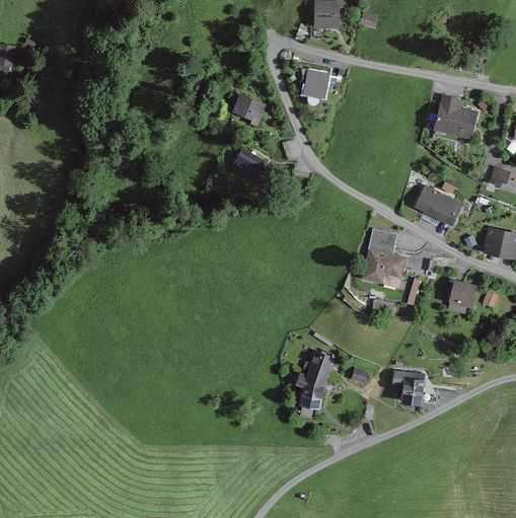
[(344,0),(314,1),(314,27),(341,26),(340,10),(344,10),(344,0)]
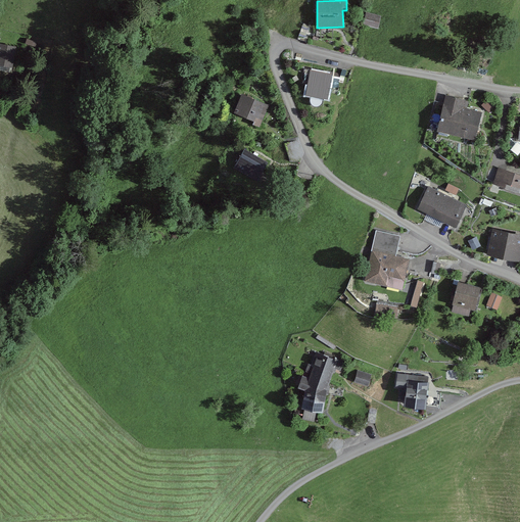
[(382,15),(365,11),(362,24),(379,28),(382,15)]
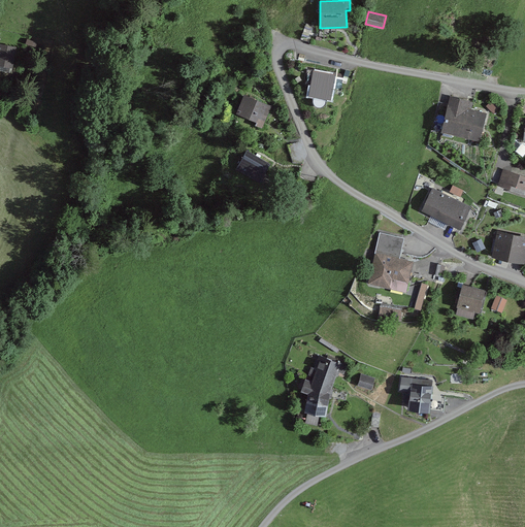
[(14,46),(0,44),(0,64),(11,66),(14,46)]
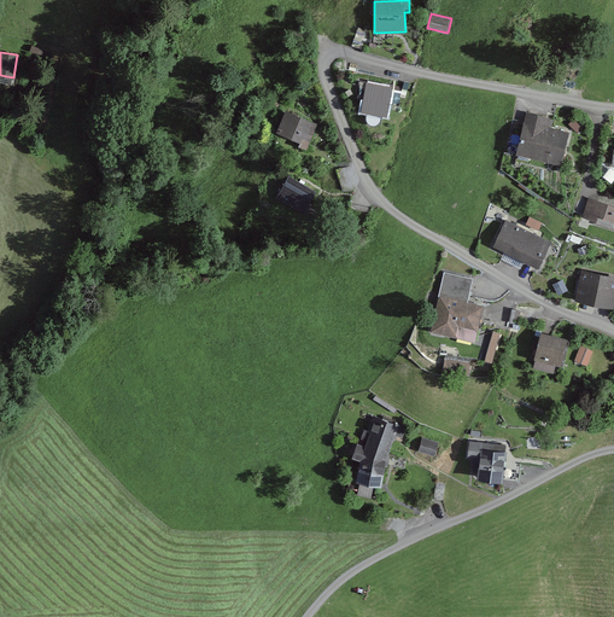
[(392,89),(367,85),(362,109),(387,114),(392,89)]
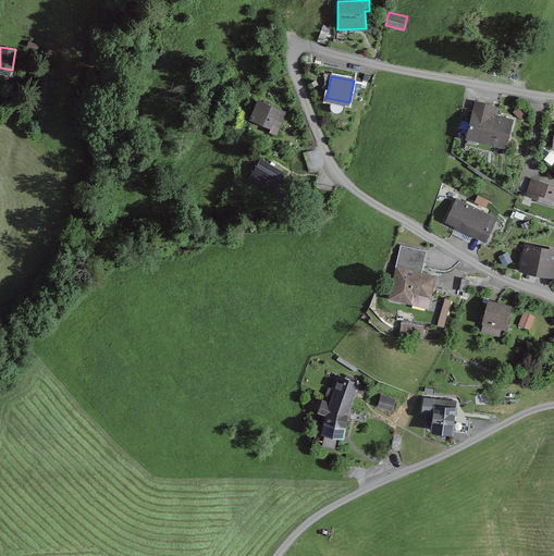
[(283,113),(255,102),(248,120),(275,131),(283,113)]
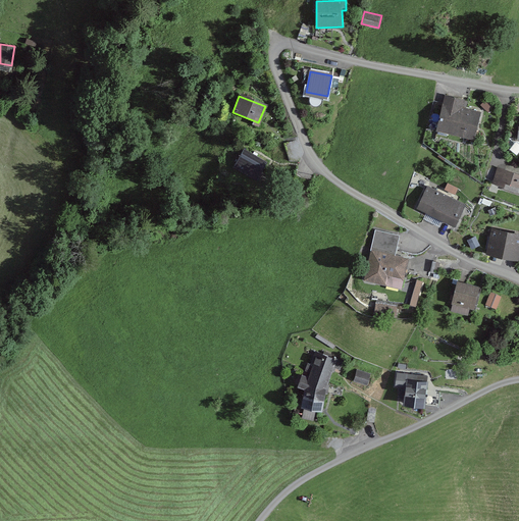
[(463,101),(444,97),(435,133),(475,142),(482,112),(462,107),(463,101)]
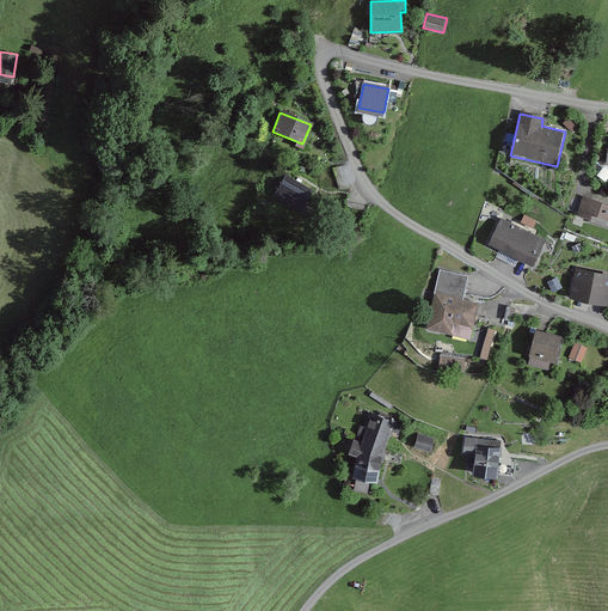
[(312,190),(284,175),(274,194),(301,209),(312,190)]
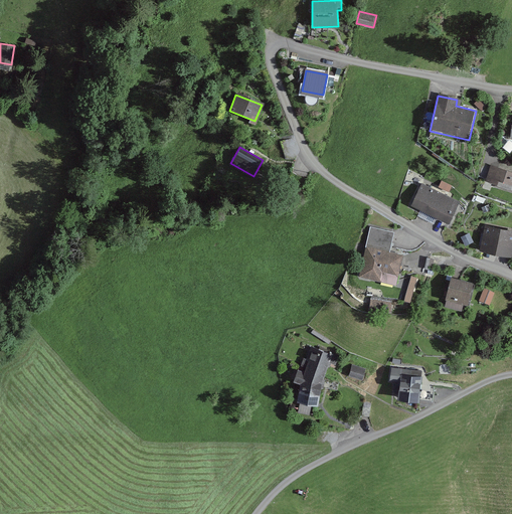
[(511,170),(489,163),(484,182),(498,186),(500,180),(511,183),(511,170)]
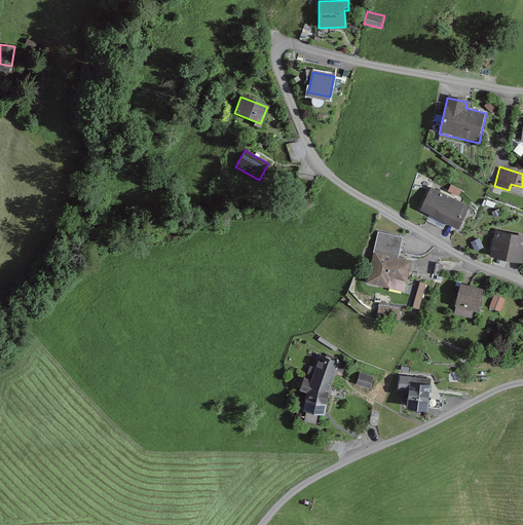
[(468,209),(430,189),(419,209),(457,228),(468,209)]
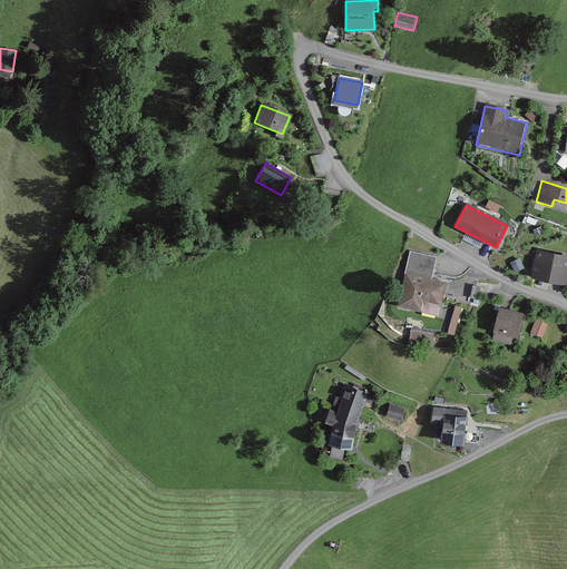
[(566,271),(566,255),(534,252),(530,277),(566,282),(566,271)]
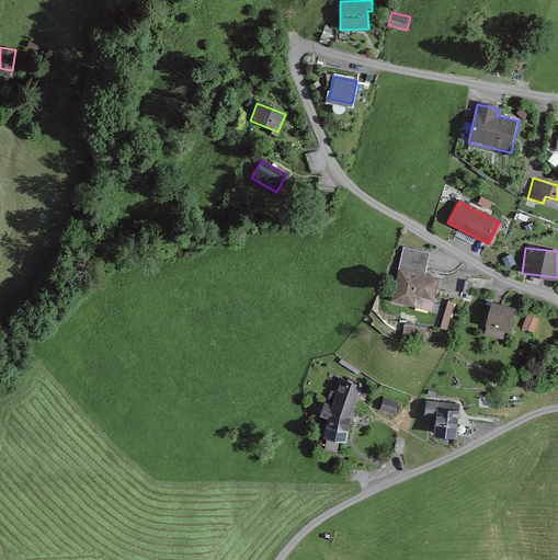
[(426,253),(401,249),(390,303),(433,310),(440,277),(423,274),(426,253)]
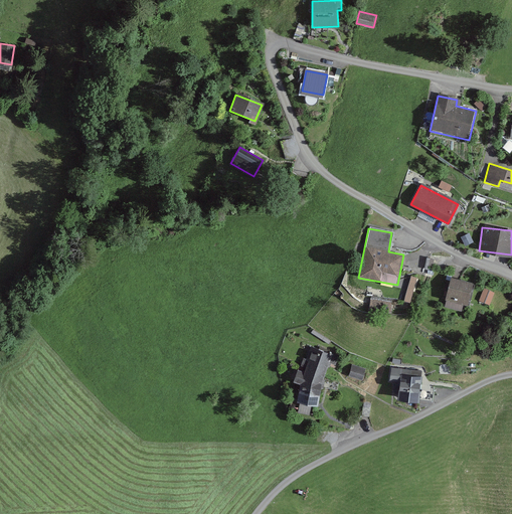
[(408,275),(401,300),(407,302),(415,277),(408,275)]
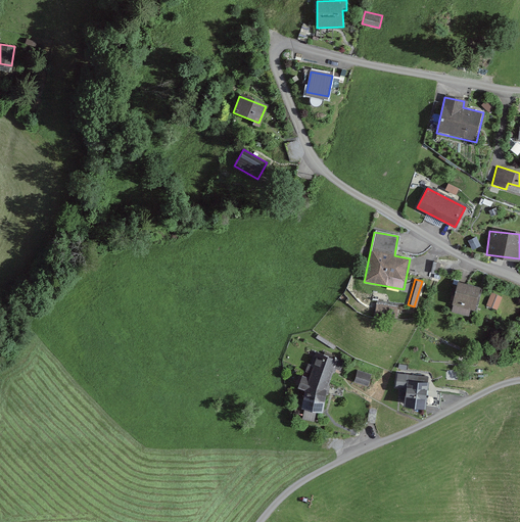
[(484,286),(458,281),(451,312),(468,316),(470,307),(478,310),(484,286)]
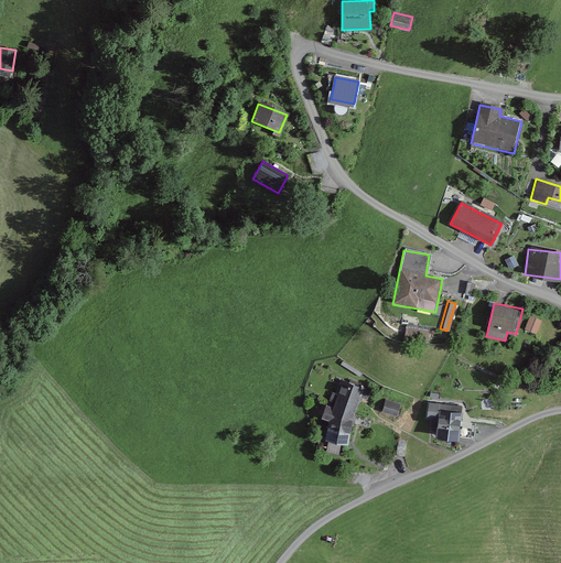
[(541,323),(529,316),(524,328),(537,334),(541,323)]
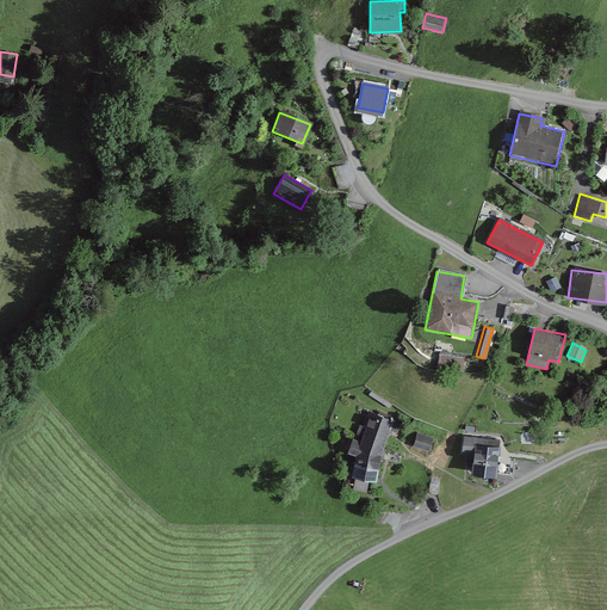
[(435,368),(462,368),(462,353),(435,353),(435,368)]
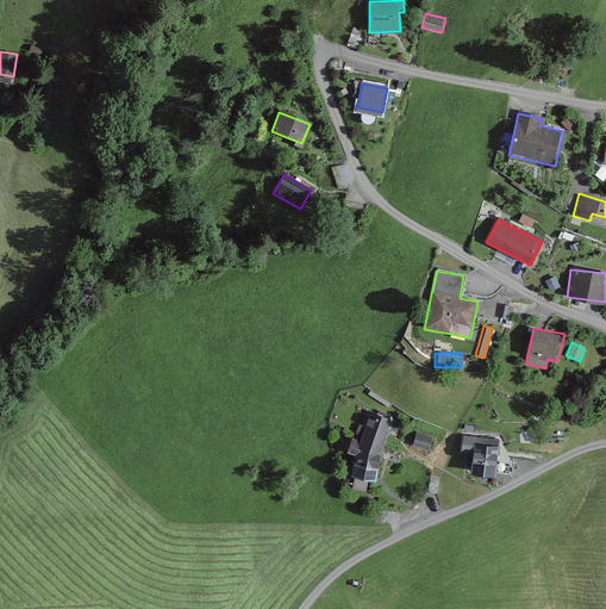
[(399,421),(364,411),(361,423),(356,422),(347,454),(356,457),(348,485),(368,490),(372,479),(379,482),(386,454),(382,452),(387,434),(394,436),(399,421)]
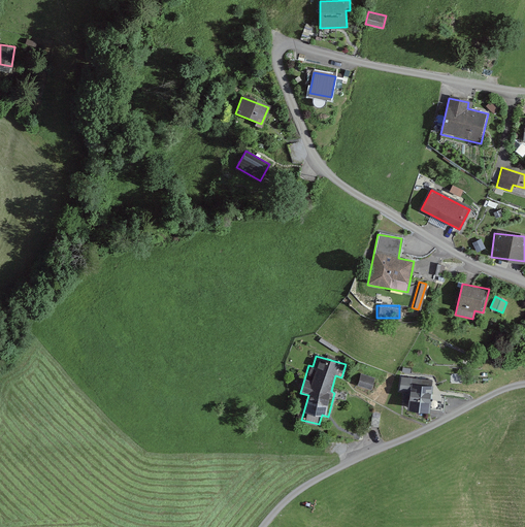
[(375,379),(359,373),(355,386),(371,391),(375,379)]
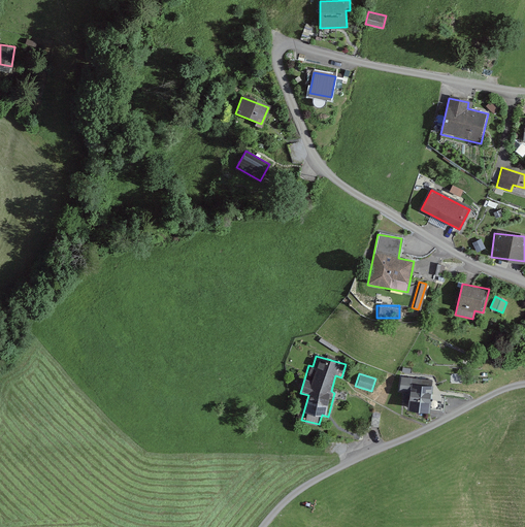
[(433,381),(401,377),(400,392),(411,393),(408,407),(430,409),(433,381)]
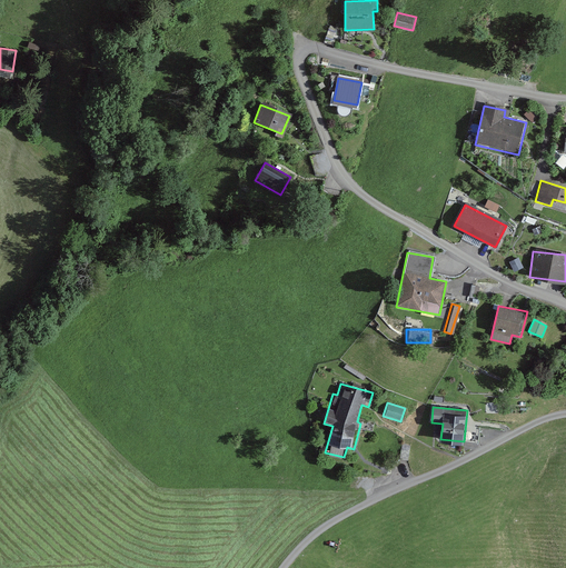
All buildings are outlined.
